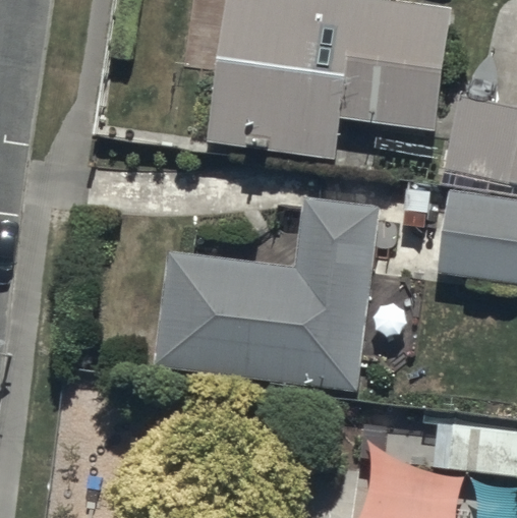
[(451,5),(415,0),(225,0),(206,142),(334,160),(340,117),(435,129),(451,5)]
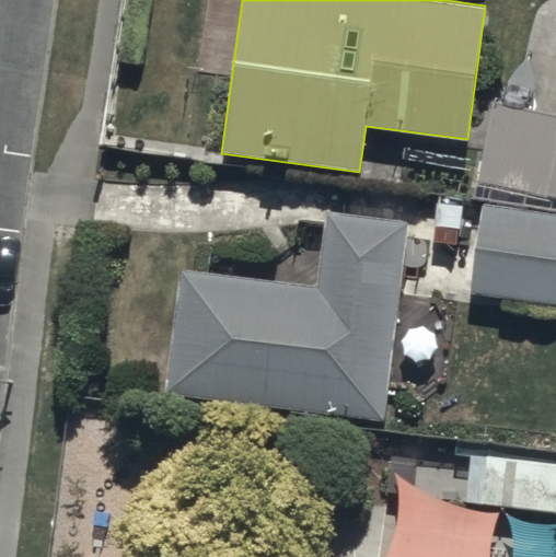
[(555,113),(493,100),(475,181),(555,197),(555,113)]
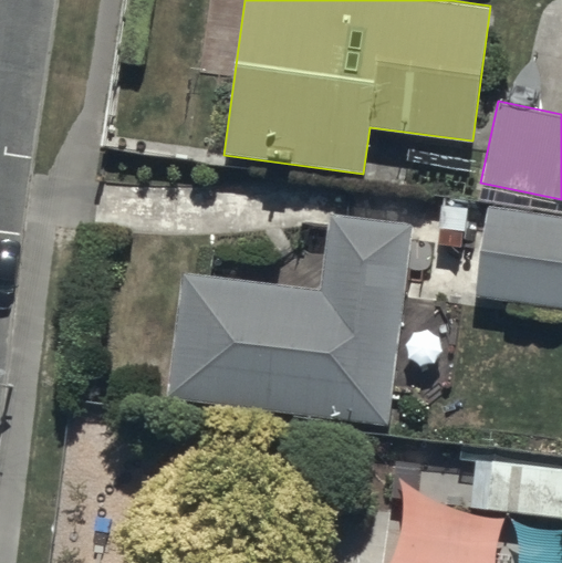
[(561,217),(487,207),(475,292),(475,295),(561,306),(561,217)]
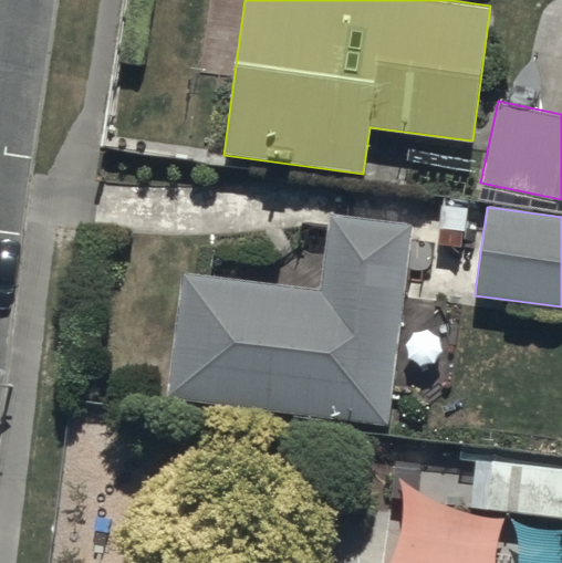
[(322,287),(179,270),(164,399),(388,425),(412,225),(330,215),(322,287)]
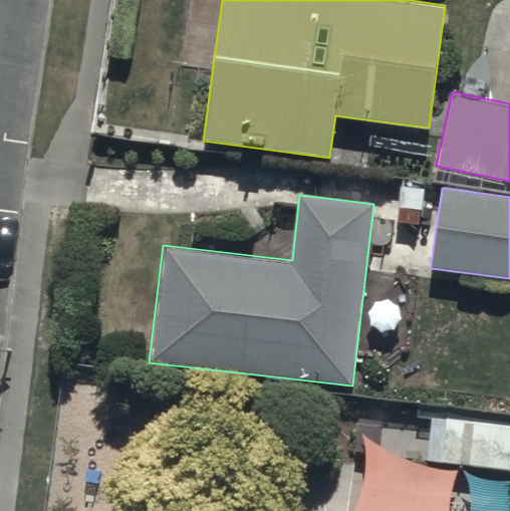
[(509,424),(428,418),(425,461),(509,467),(509,424)]
